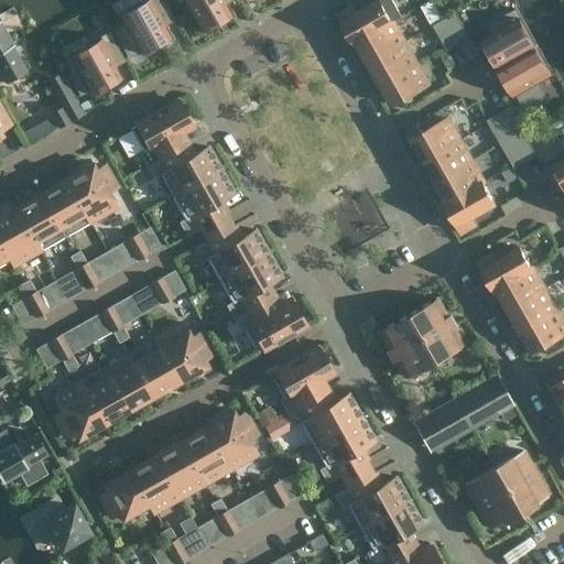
[(144,0),(121,13),(143,52),(170,36),(163,24),(174,19),(163,0),(144,0)]
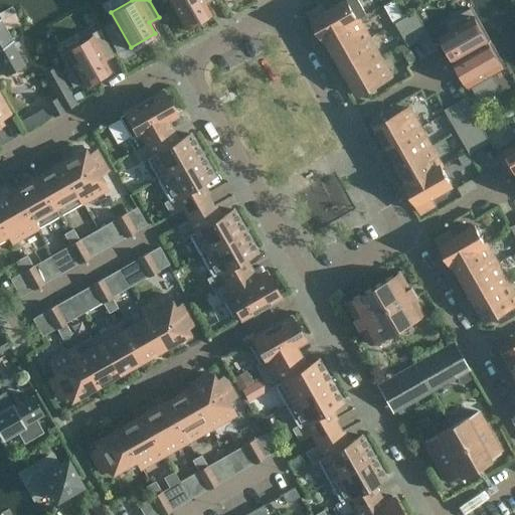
[(186,27),(210,13),(204,3),(209,0),(170,0),(172,4),(169,6),(176,18),(179,16),(186,27)]
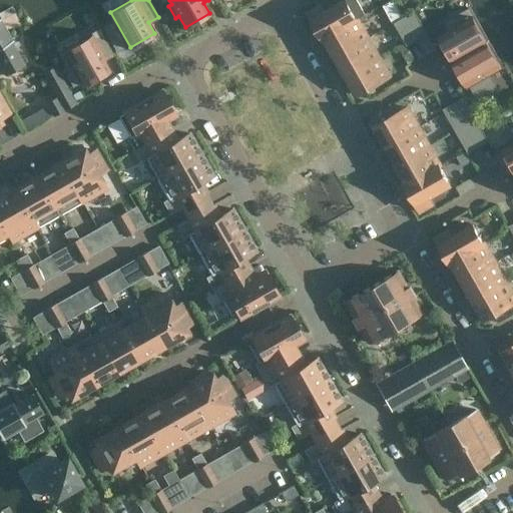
[(328,0),(308,11),(324,38),(366,15),(357,0),(345,0),(340,3),(338,0),(328,0)]
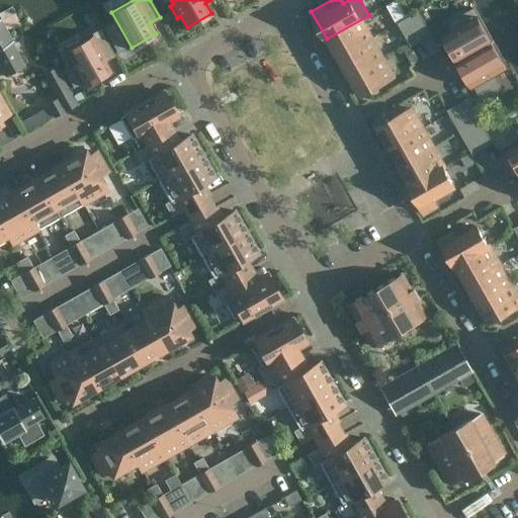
[(443,37),(457,62),(493,41),(473,8),(448,22),(454,31),(443,37)]
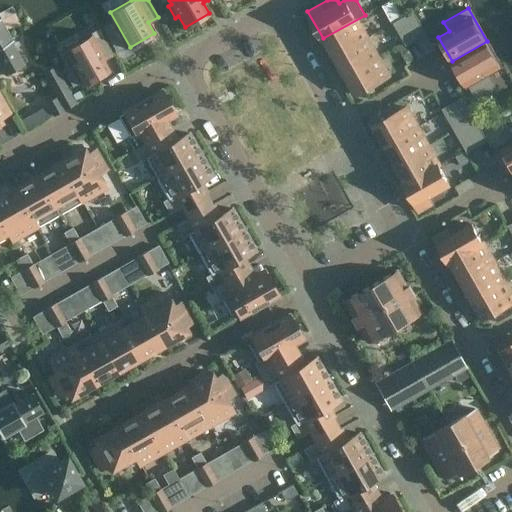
[(404,17),(416,38),(426,32),(414,11),(404,17)]
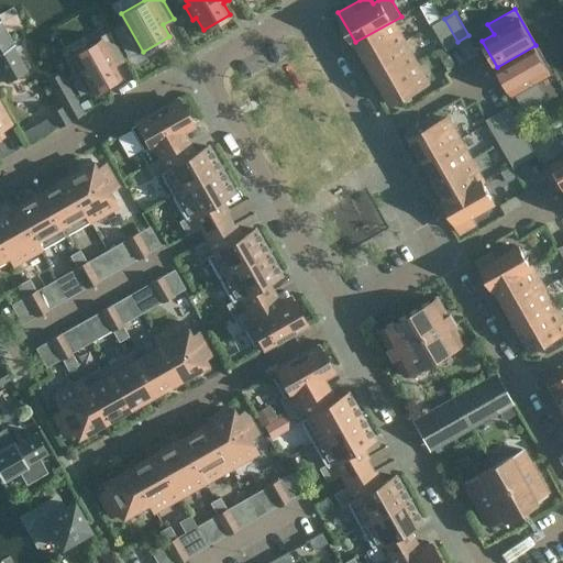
[(401,17),(355,42),(355,43),(356,42),(367,63),(405,42),(394,22),(401,17)]
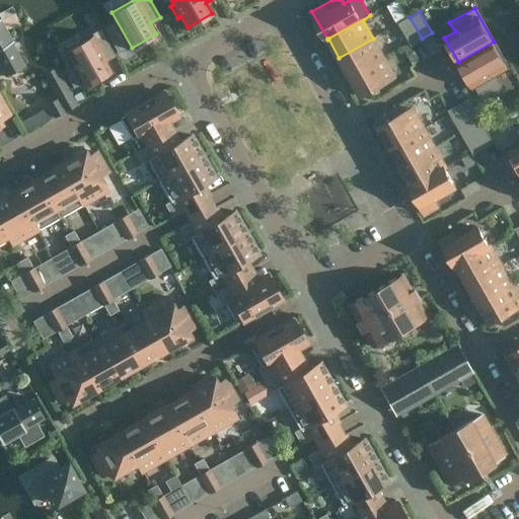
[(422,39),(410,17),(398,23),(411,45),(422,39)]
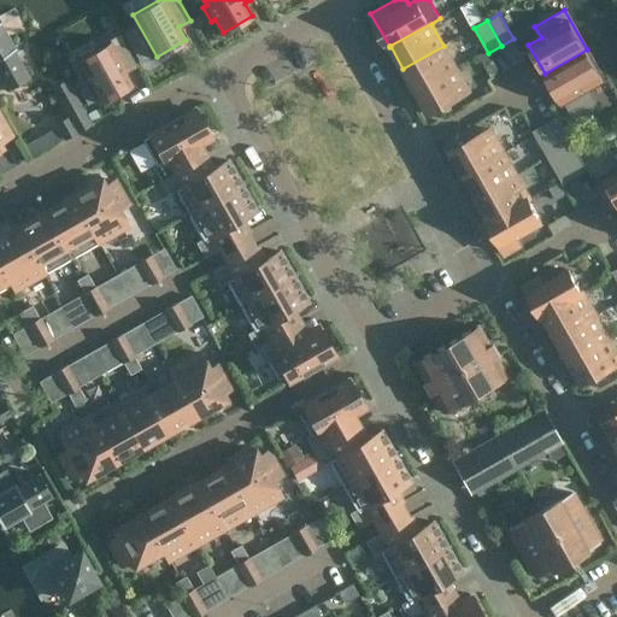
[(0,82),(5,92),(28,78),(12,51),(15,50),(0,23),(0,82)]
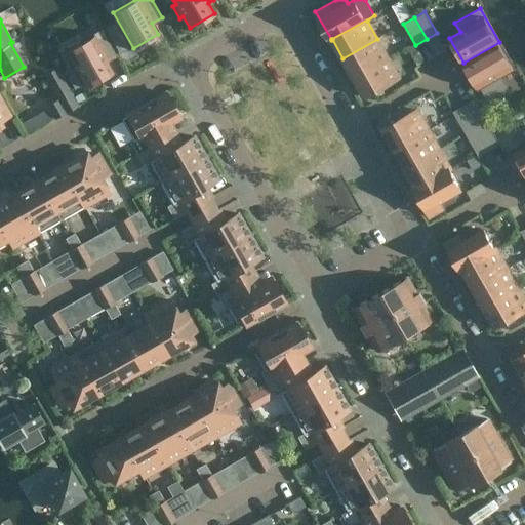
[(87,86),(112,72),(107,61),(116,55),(102,31),(67,50),(87,86)]
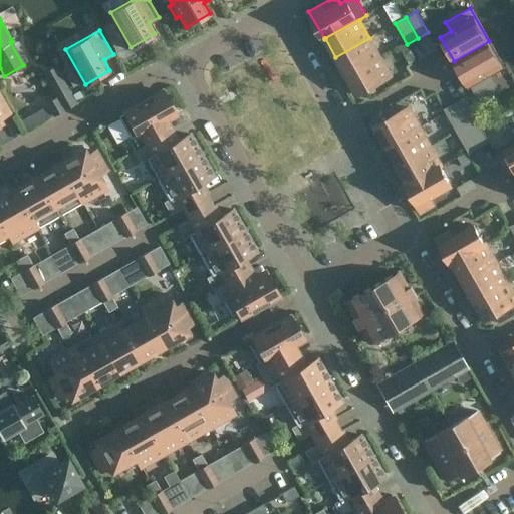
[(335,57),(346,75),(379,56),(369,38),(335,57)]
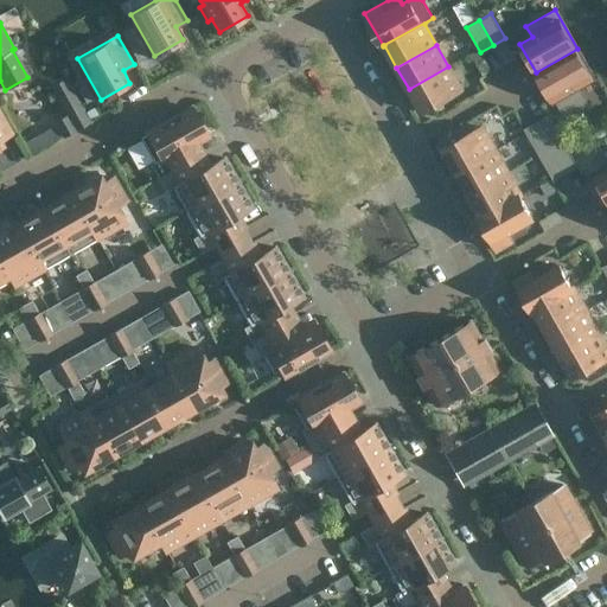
[(576,87),(593,77),(577,49),(536,72),(551,101),(556,98),(566,115),(585,103),(576,87)]
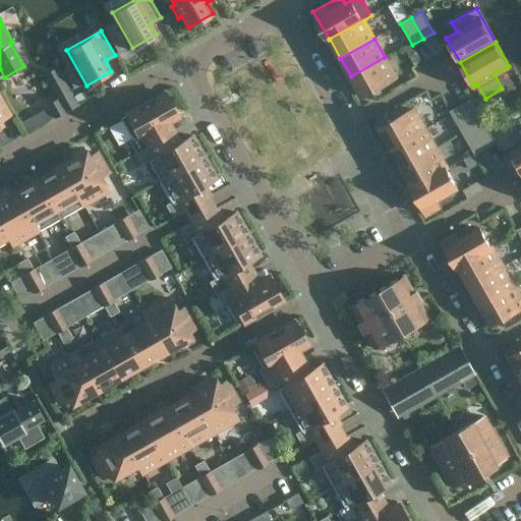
[(385,57),(351,76),(362,97),(396,77),(385,57)]
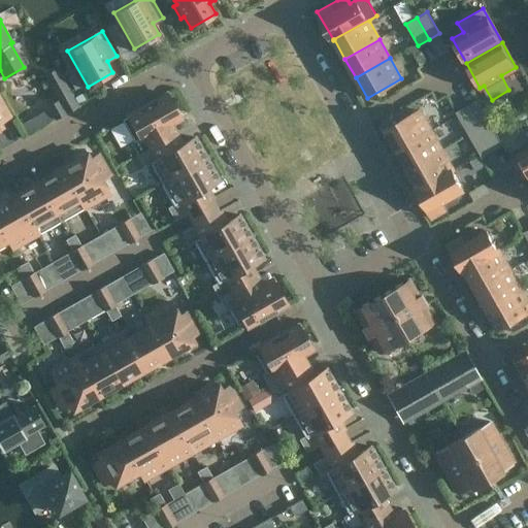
[(137,156),(160,143),(170,137),(177,133),(170,122),(179,118),(166,95),(127,118),(122,121),(134,141),(130,143),(137,156)]
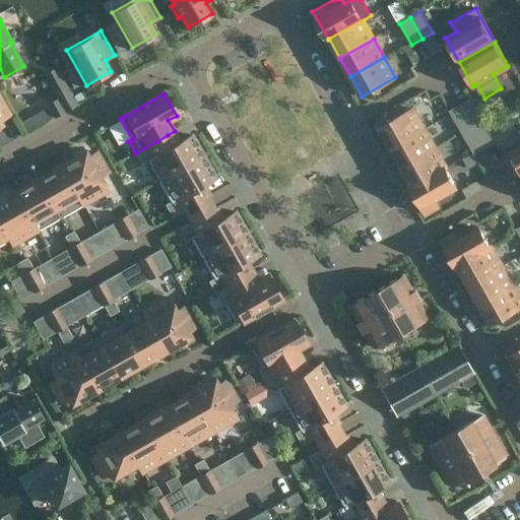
[(484,121),(472,99),(461,106),(473,127),(484,121)]
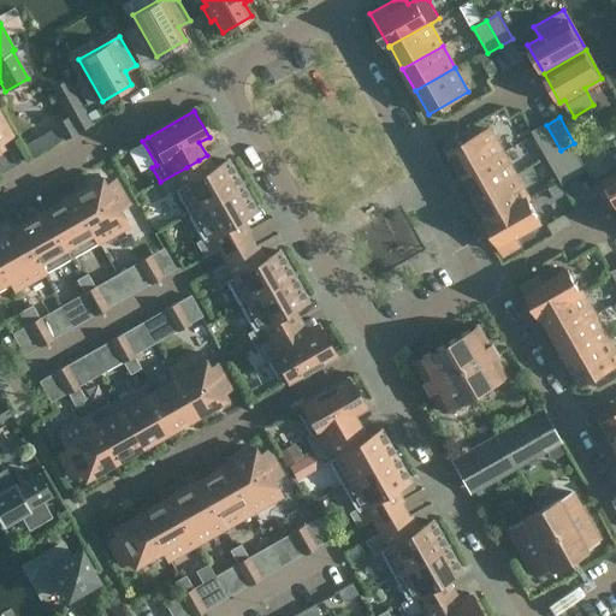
[(0,141),(10,136),(0,118),(0,141)]
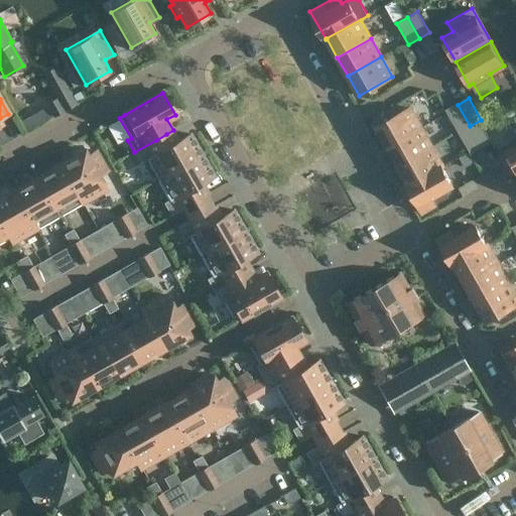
[(53,118),(63,112),(56,99),(46,105),(53,118)]
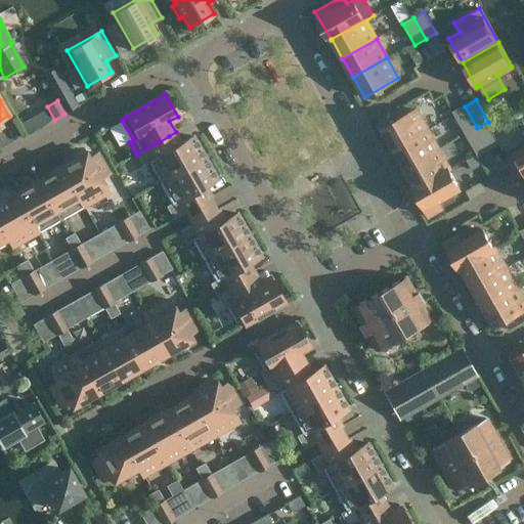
[(477,128),(465,106),(453,113),(466,134),(477,128)]
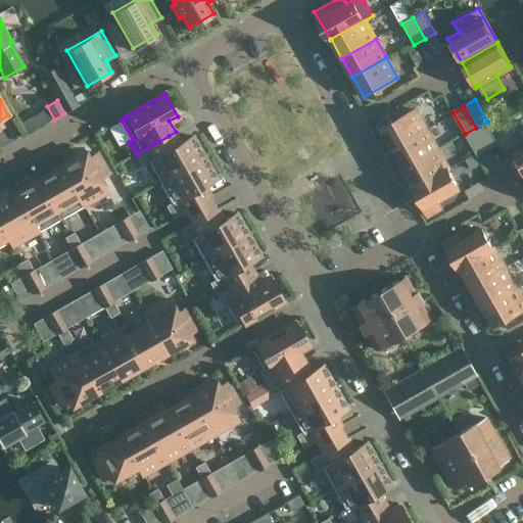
[(382,129),(392,148),(427,129),(416,109),(403,116),(399,108),(388,114),(392,123),(382,129)]
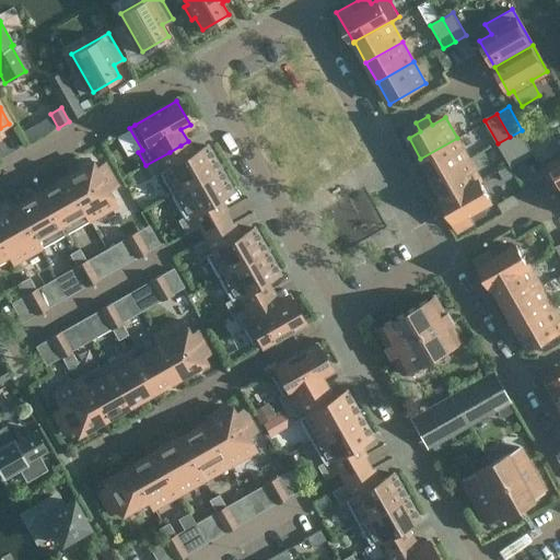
[(535,153),(522,130),(510,137),(523,161),(535,153)]
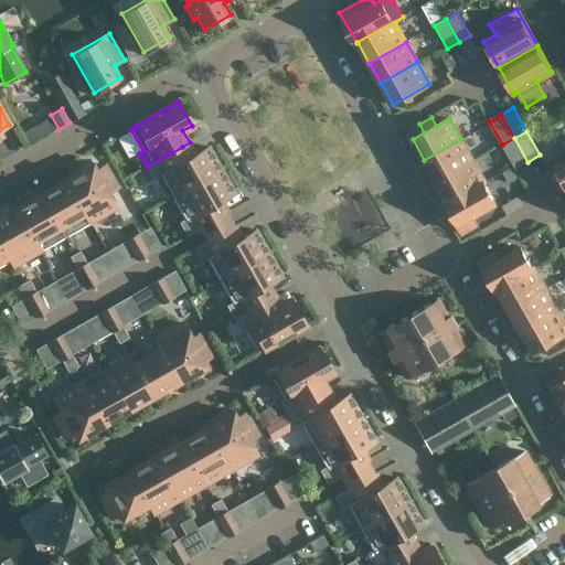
[(514,138),(502,145),(515,169),(528,162),(514,138)]
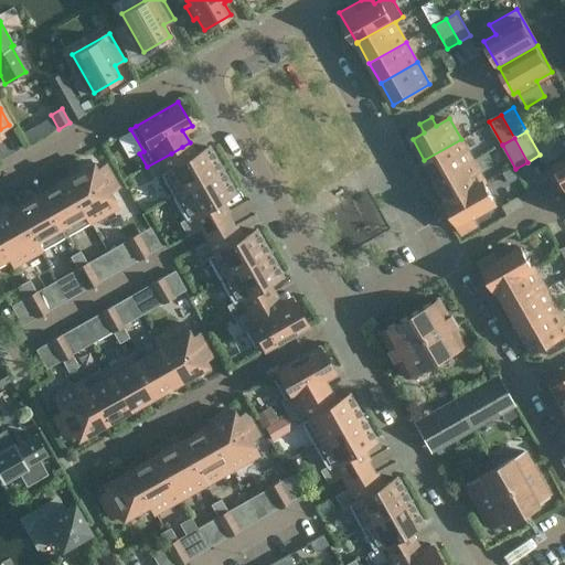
[(424,160),(436,181),(473,160),(461,139),(424,160)]
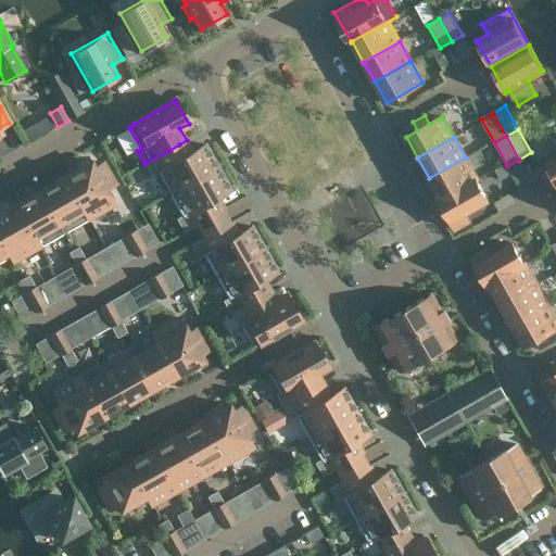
[(179,144),(168,151),(144,164),(152,177),(158,174),(169,196),(217,168),(204,146),(193,152),(187,140),(179,144)]
